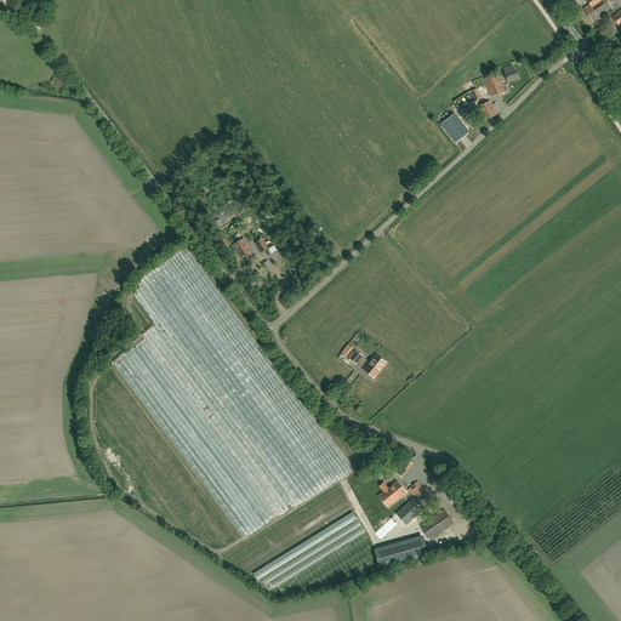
[(593,22),(613,9),(605,0),(586,0),(590,5),(584,9),(593,22)]
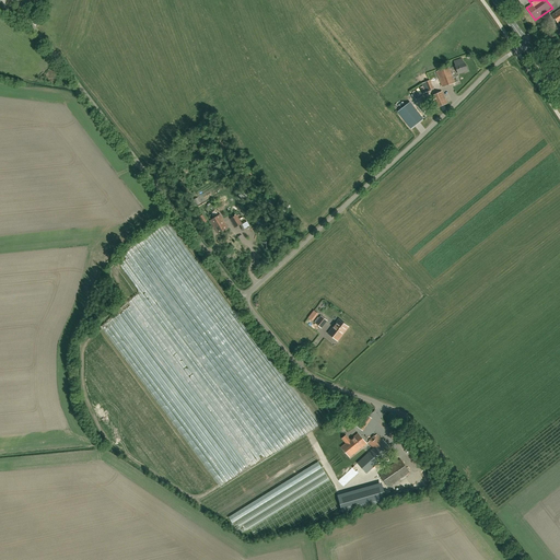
[(464,62),(463,63),(462,59),(454,61),(455,66),(455,67),(450,68),(450,67),(436,72),(443,88),(455,83),(452,73),(457,71),(458,74),(464,72),(464,73),(468,71),(466,66),(465,67),(464,62)]
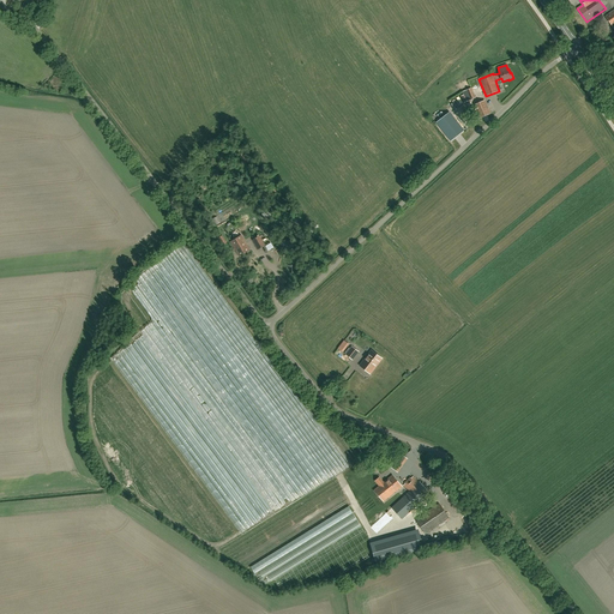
[(465,90),(467,94),(463,95),(467,102),(476,97),(471,88),(465,90)]
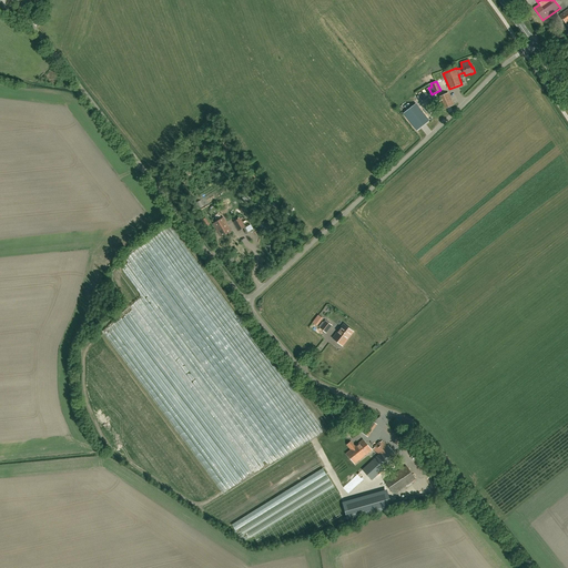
[(454,105),(453,104),(448,93),(438,97),(438,98),(433,100),(435,107),(440,104),(443,110),(454,105)]
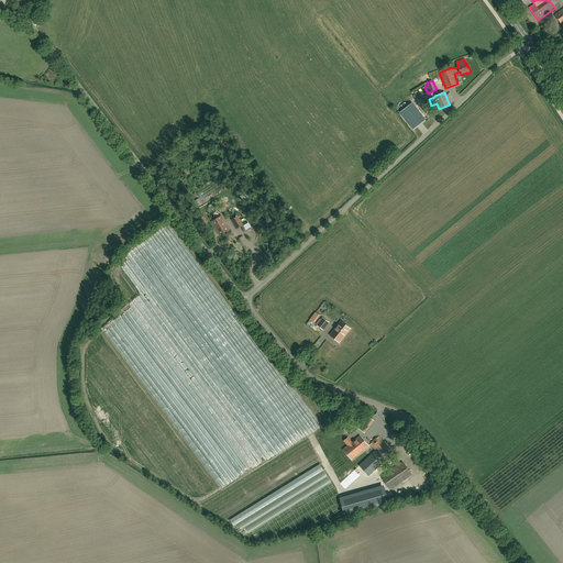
[(414,130),(426,120),(412,103),(400,112),(414,130)]
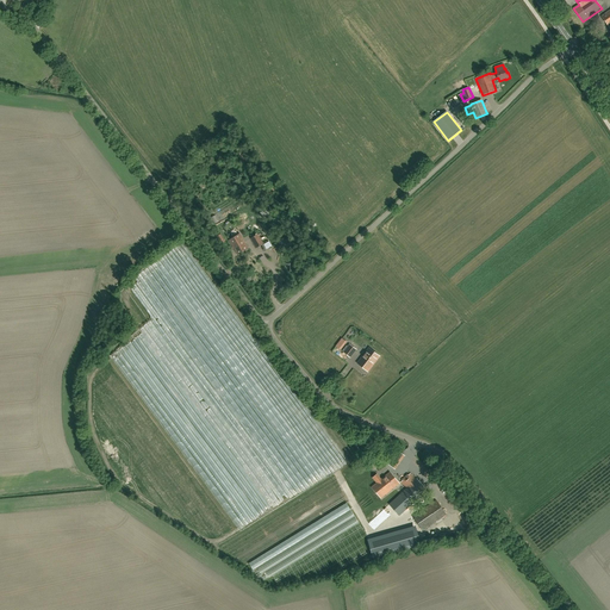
[(237,255),(248,248),(240,234),(229,241),(237,255)]
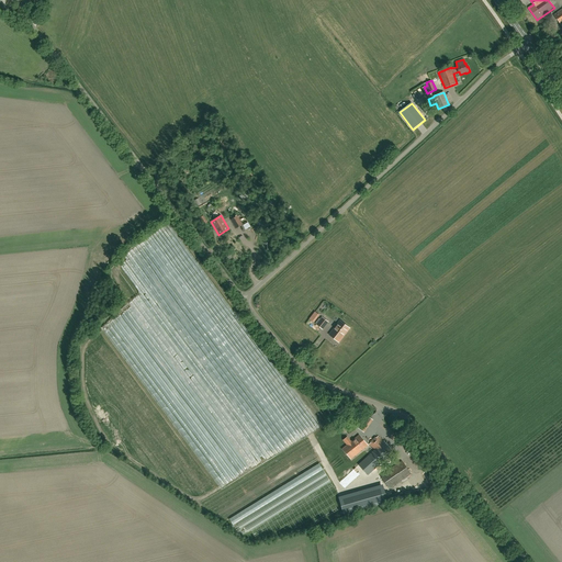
[(236,228),(243,225),(237,215),(231,220),(236,228)]
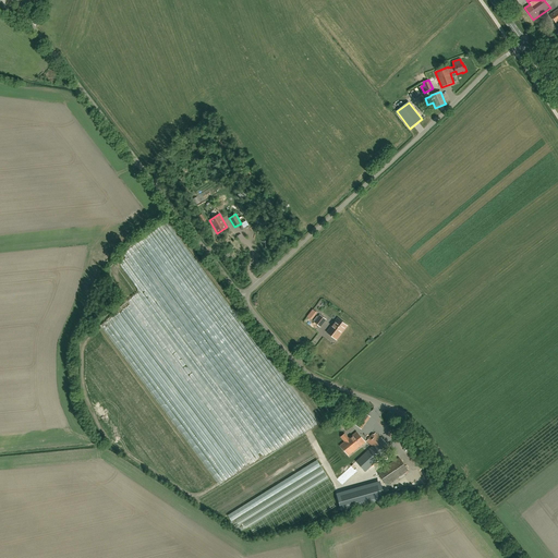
[(122,291),(128,298),(140,288),(135,282),(122,291)]
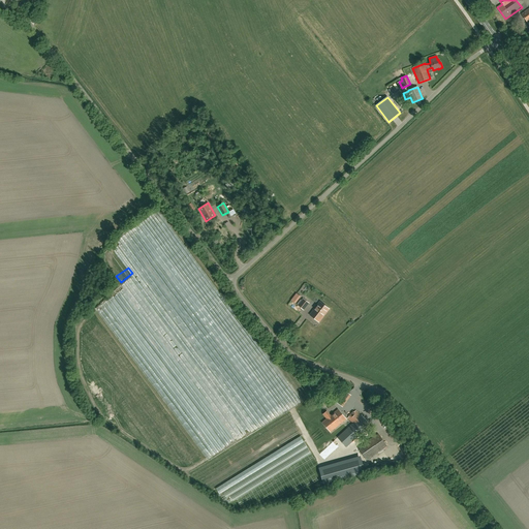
[(301,297),(297,293),(290,301),(296,304),(301,297)]
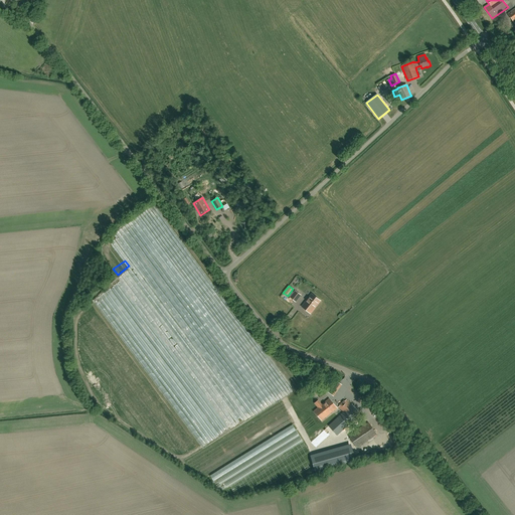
[(300,295),(295,291),(290,298),(295,301),(300,295)]
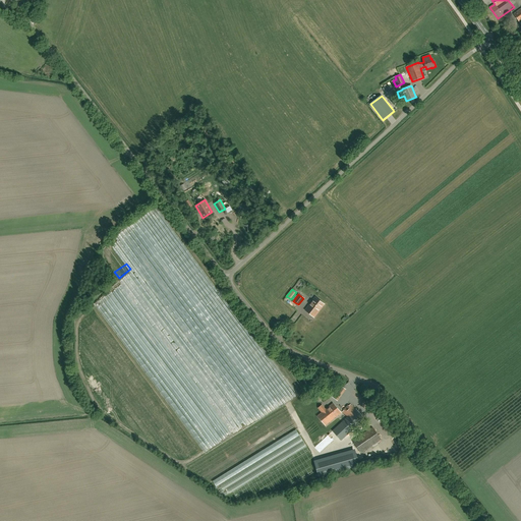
[(315,297),(305,310),(313,317),(324,304),(315,297)]
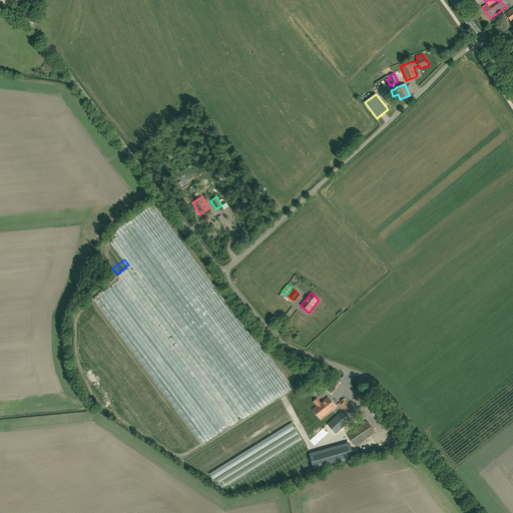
[(335,386),(332,392),(336,393),(340,385),(339,384),(337,387),(335,386)]
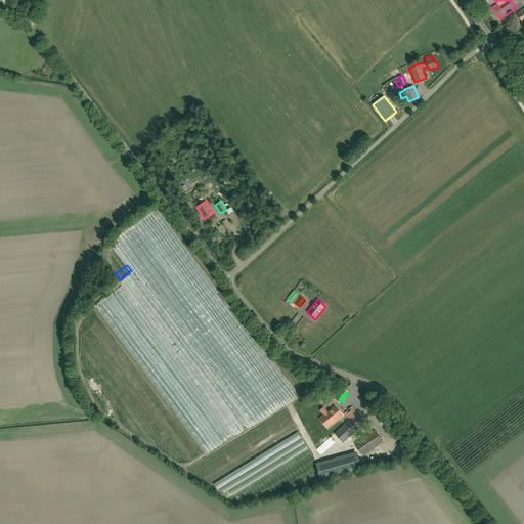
[(319,410),(323,416),(319,419),(328,428),(343,416),(336,405),(328,411),(323,407),(319,410)]
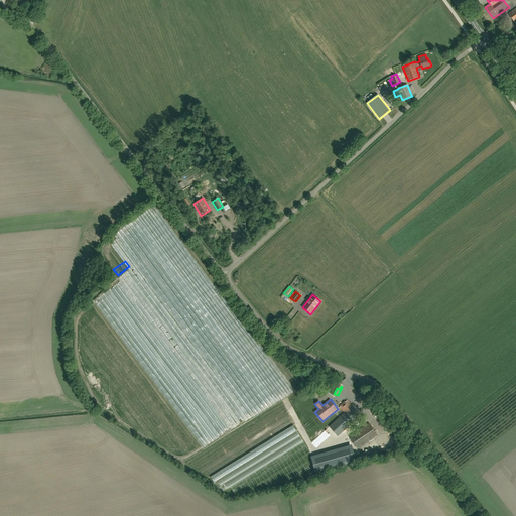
[(339,408),(341,410),(349,419),(357,411),(349,402),(347,400),(346,402),(345,401),(340,405),(341,406),(339,408)]
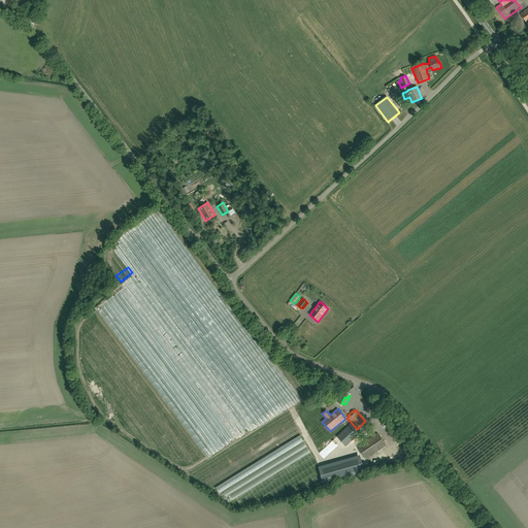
[(377,434),(358,448),(366,459),(386,446),(377,434)]
